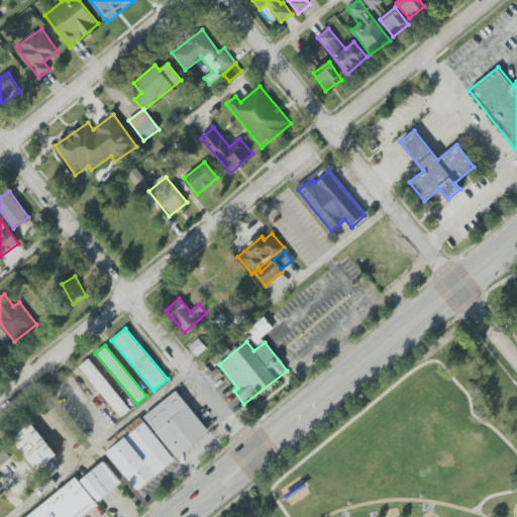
[(117,419),(128,412),(92,357),(82,365),(117,419)]
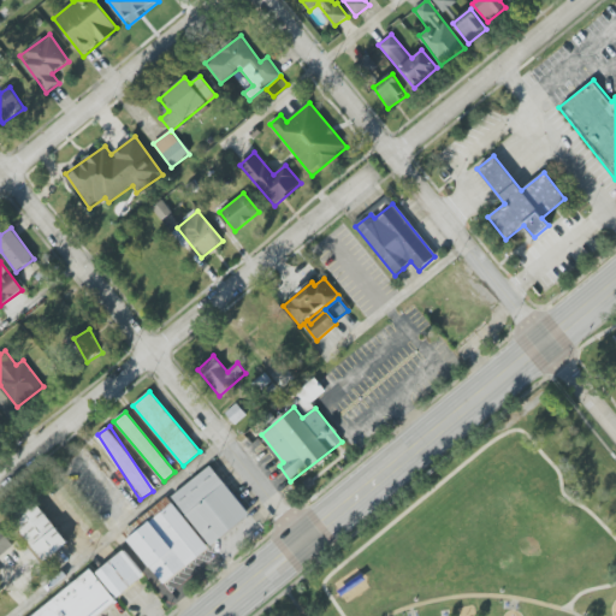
[(211,546),(171,497),(211,466),(250,514),(211,546)]
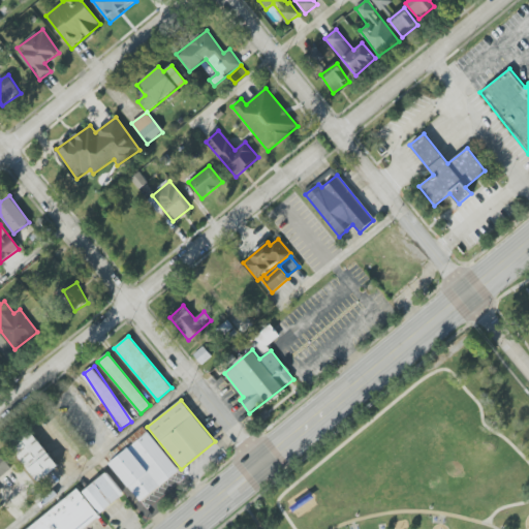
[(59,466),(31,432),(11,448),(39,483),(59,466)]
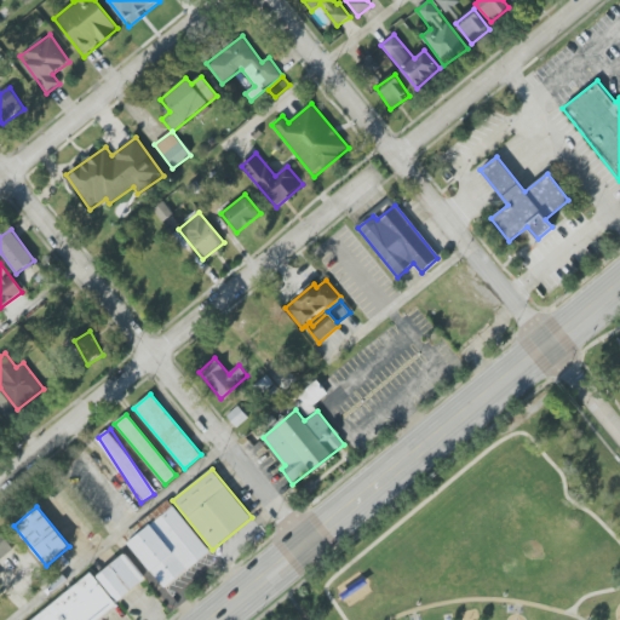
[(210,551),(165,587),(128,543),(173,506),(210,551)]
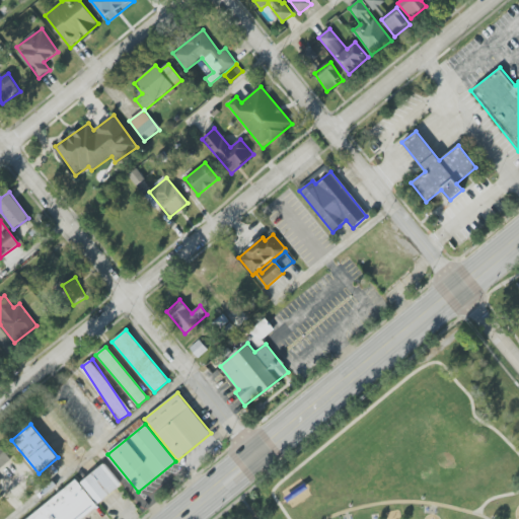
[(0,483),(1,483),(0,480),(0,468),(11,459),(0,445),(0,483)]
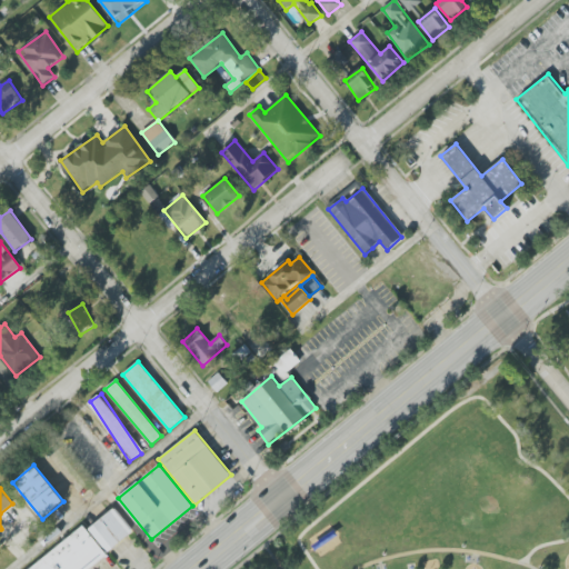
[(108,552),(89,529),(115,508),(133,531),(108,552)]
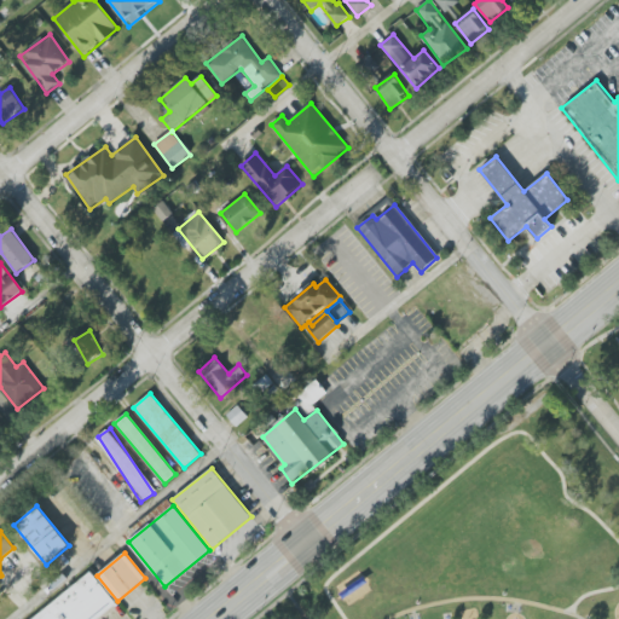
[(117,603),(98,618),(33,618),(91,571),(117,603)]
